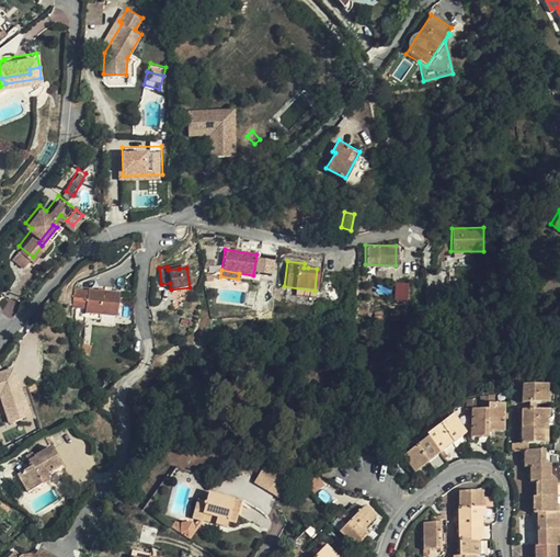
[(397,277),(396,295),(409,296),(410,279),(397,277)]
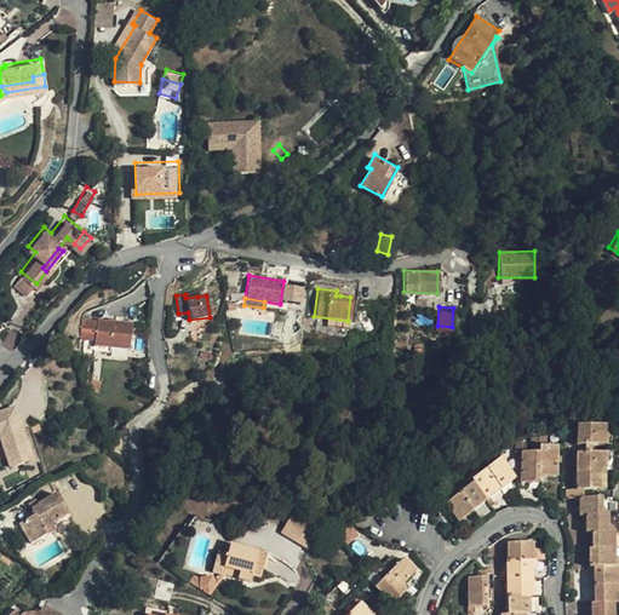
[(92,344),(109,346),(127,350),(131,323),(96,319),(96,323),(93,342),(92,344)]
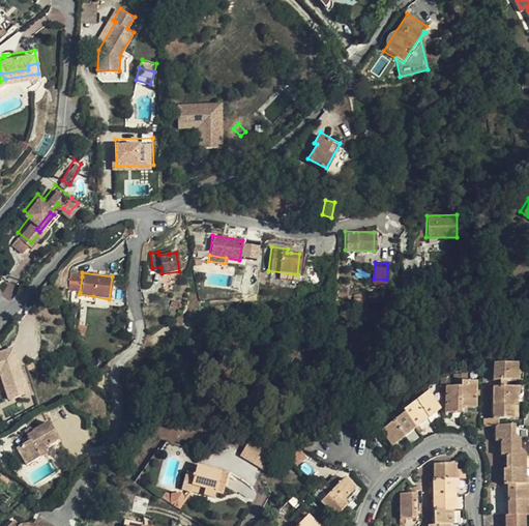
[(246,296),(255,295),(258,273),(245,272),(244,284),(248,285),(246,296)]
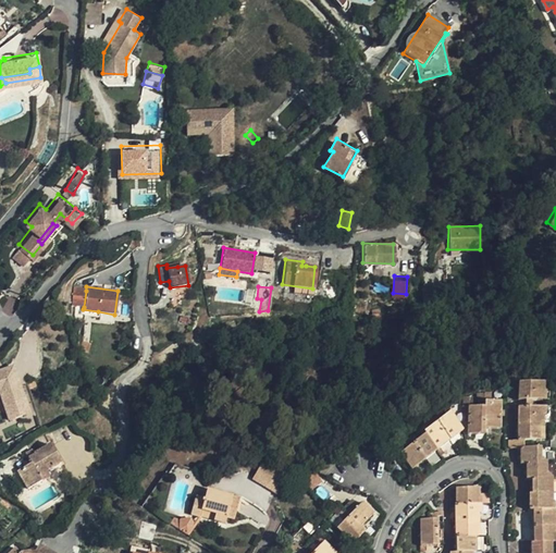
[(84,307),(86,291),(73,289),(71,305),(84,307)]
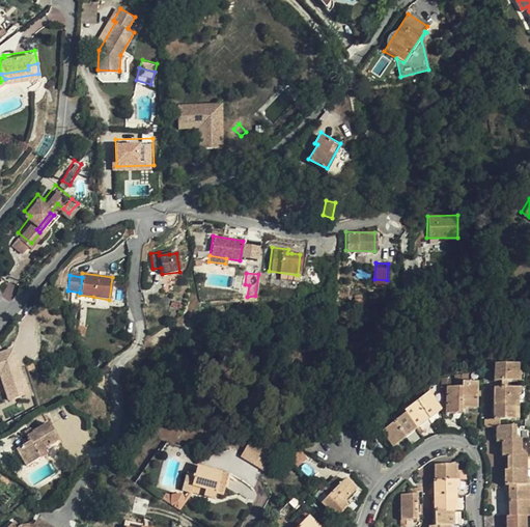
[(75,333),(82,335),(85,326),(78,324),(75,333)]
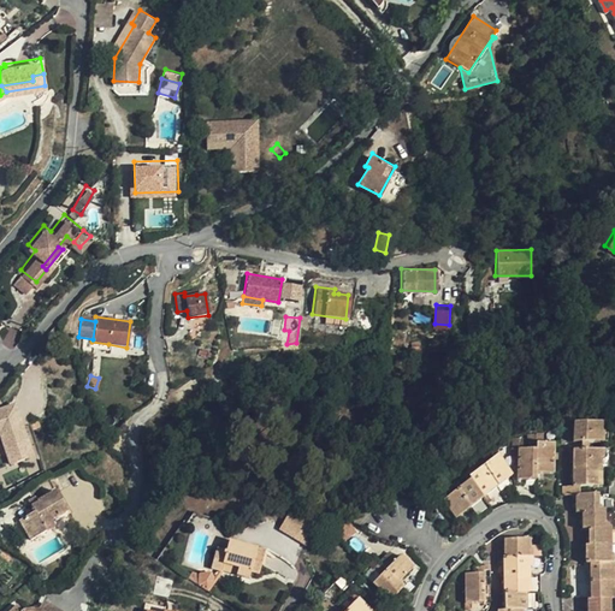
[(19,397),(0,402),(0,429),(1,429),(10,460),(35,454),(19,397)]
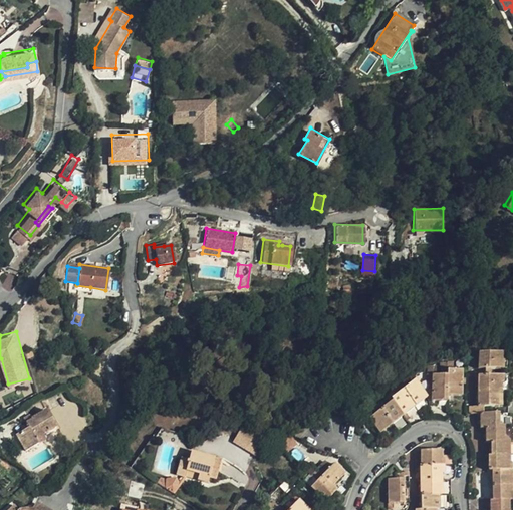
[(477,366),(484,366),(490,366),(501,366),(500,351),(477,351),(477,366)]
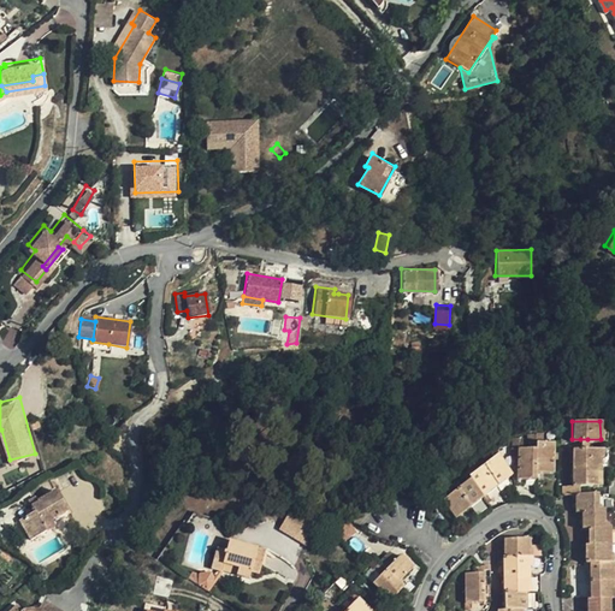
[(536,448),(518,448),(518,476),(534,476),(536,470),(553,469),(553,442),(536,442),(536,448)]
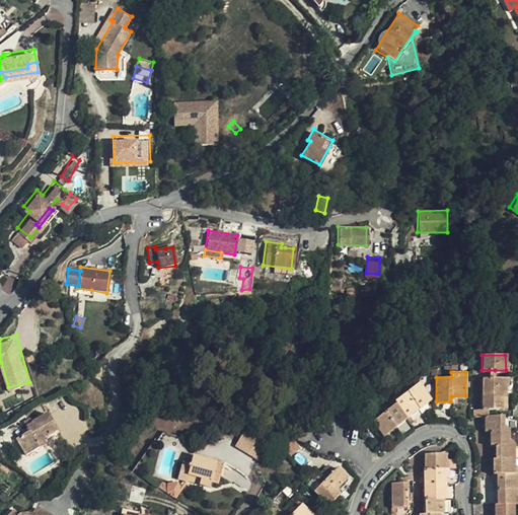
[(495,377),(489,377),(483,377),(483,407),(473,407),(473,412),(475,414),(485,414),(486,428),(491,428),(491,443),(497,443),(496,456),(494,456),(494,471),(497,472),(498,502),(495,502),(494,514),(513,514),(514,502),(517,502),(517,472),(514,472),(514,443),(509,443),(509,428),(504,428),(503,414),(513,414),(513,407),(506,407),(506,377),(495,377)]
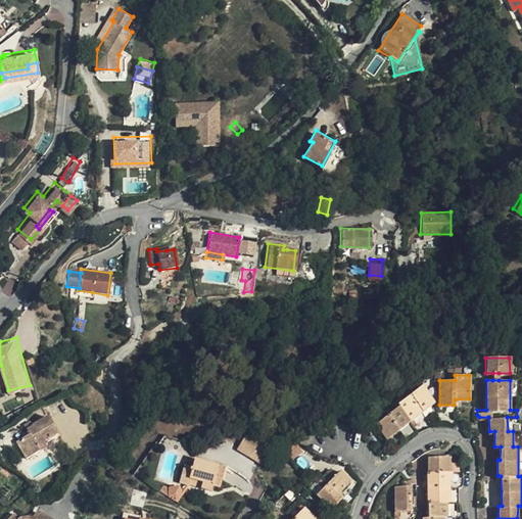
[(434,402),(422,384),(397,404),(398,406),(376,423),(386,437),(434,402)]
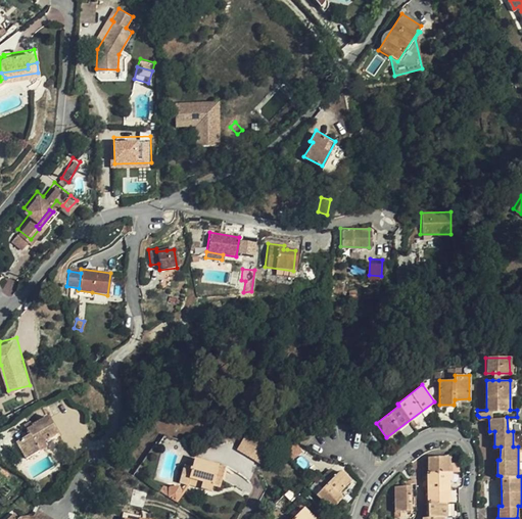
[(27,455),(39,447),(36,441),(45,436),(56,430),(47,414),(27,425),(30,430),(17,437),(27,455)]
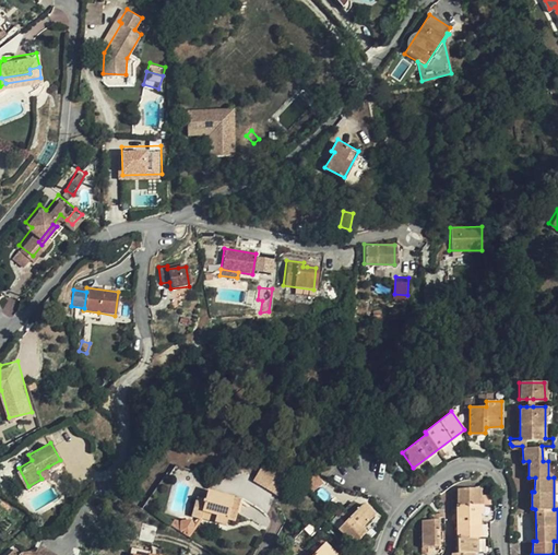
[(287,479),(263,463),(254,477),(280,492),(287,479)]
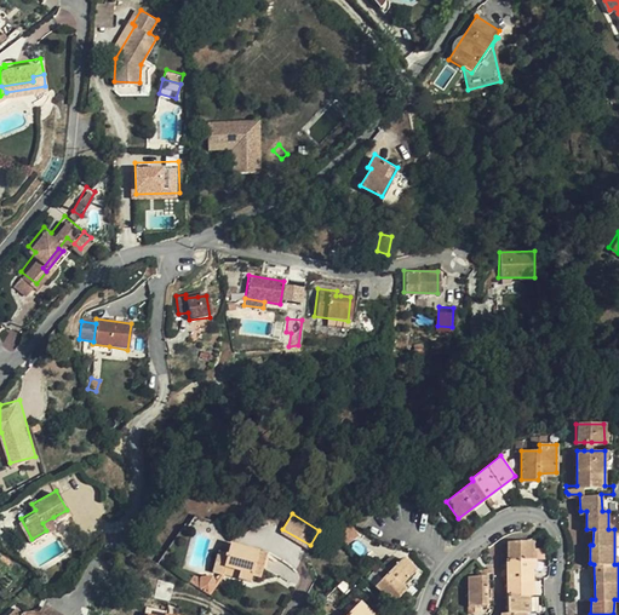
[(43,523),(46,530),(57,524),(53,517),(43,523)]
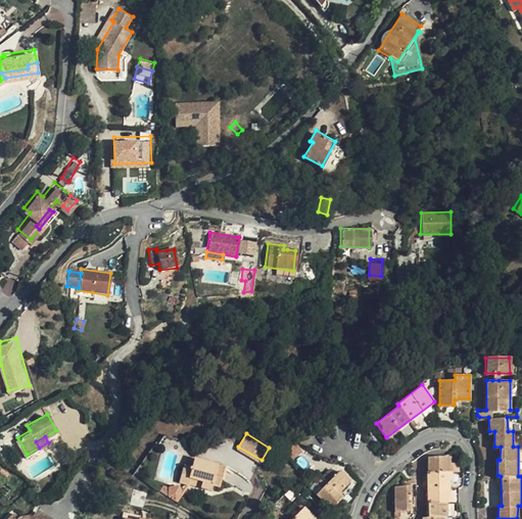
[(443,518),(443,515),(446,514),(446,501),(449,501),(449,485),(449,455),(428,455),(429,469),(427,469),(428,515),(423,515),(423,518),(443,518)]
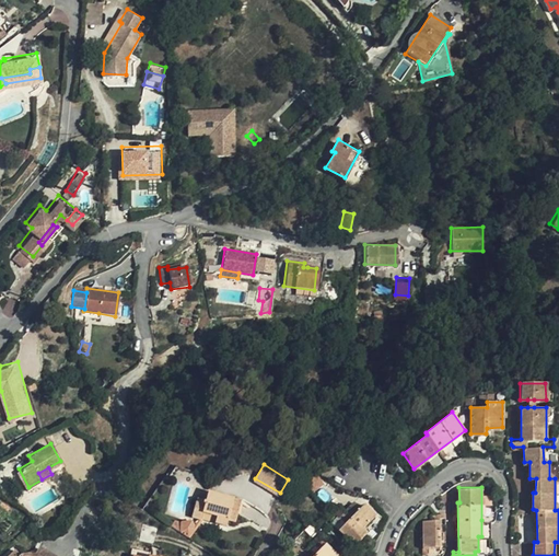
[(193,513),(202,516),(204,509),(217,512),(216,519),(228,522),(230,516),(236,518),(241,498),(208,489),(206,498),(198,496),(193,513)]
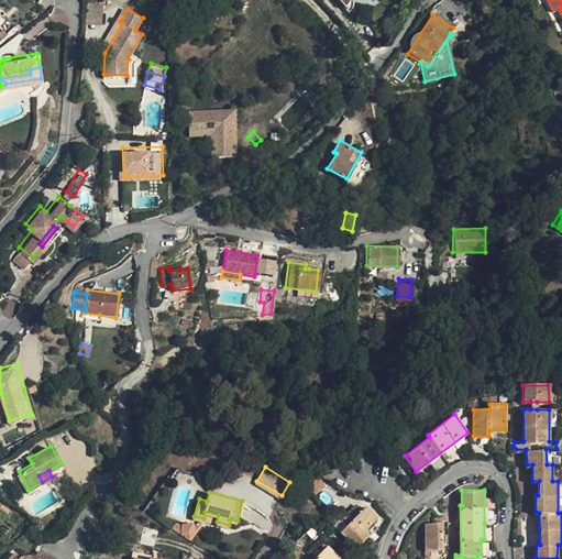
[(378,516),(366,505),(341,530),(356,546),(368,535),(365,529),(378,516)]
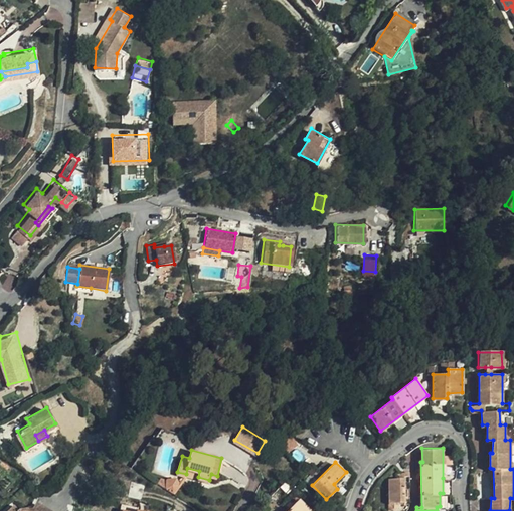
[(187,468),(186,474),(198,477),(199,471),(187,468)]
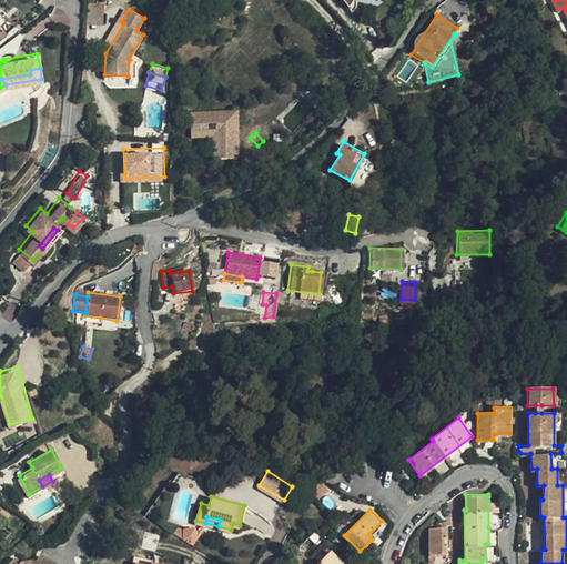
[(446,552),(446,522),(452,522),(452,519),(438,517),(438,526),(429,526),(429,559),(433,559),(434,552),(446,552)]
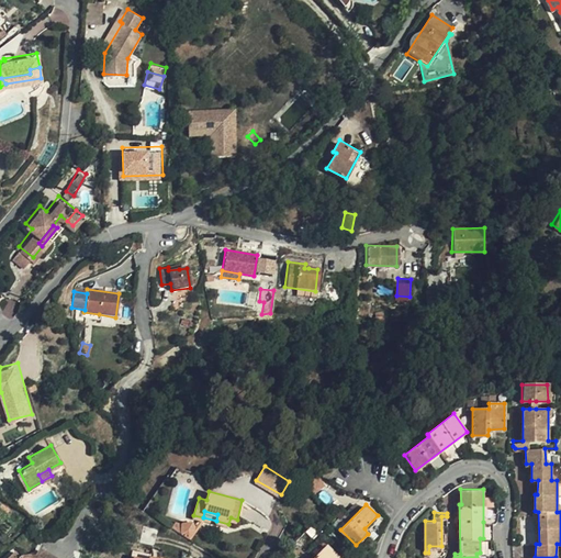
[(176,526),(194,537),(202,526),(195,521),(179,521),(176,526)]
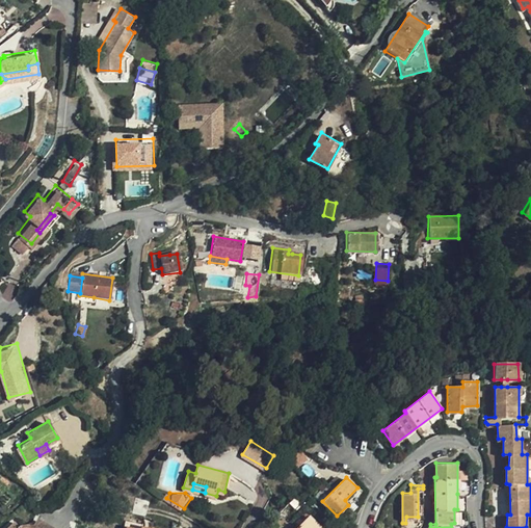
[(457,494),(457,509),(467,509),(467,494),(457,494)]
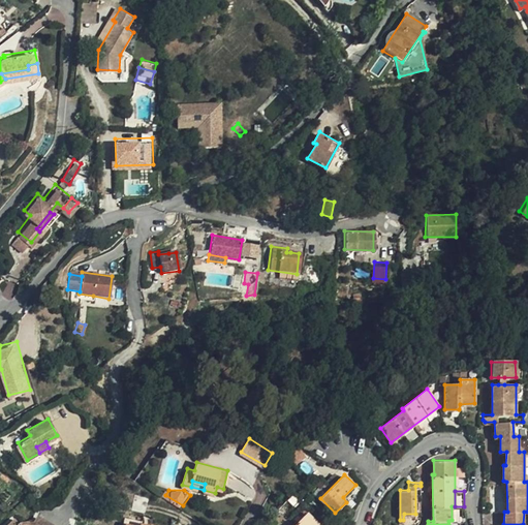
[(19,512),(4,524),(49,524),(38,514),(34,518),(23,517),(19,512)]
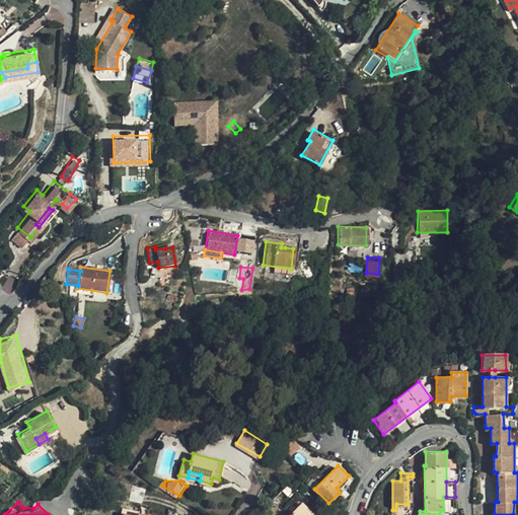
[(314,514),(301,502),(288,514),(314,514)]
